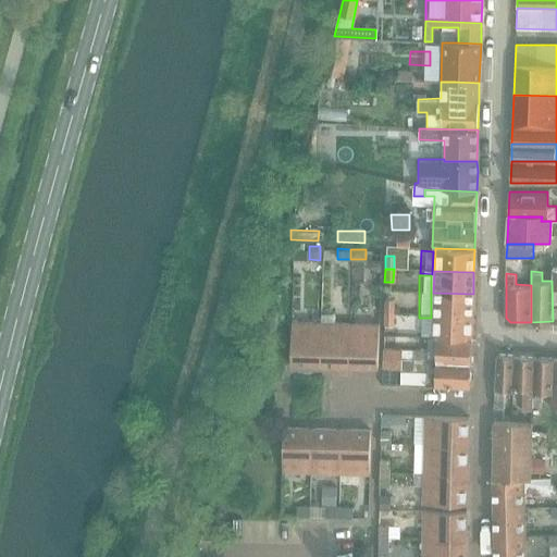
[(472,316),(473,294),(433,293),(433,314),(472,316)]
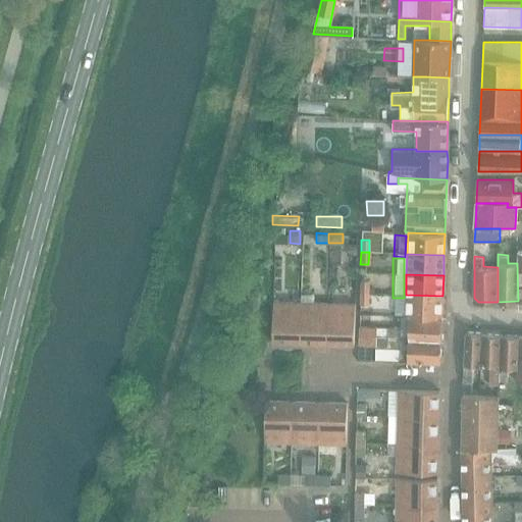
[(360,293),(368,293),(368,280),(360,280),(360,293)]
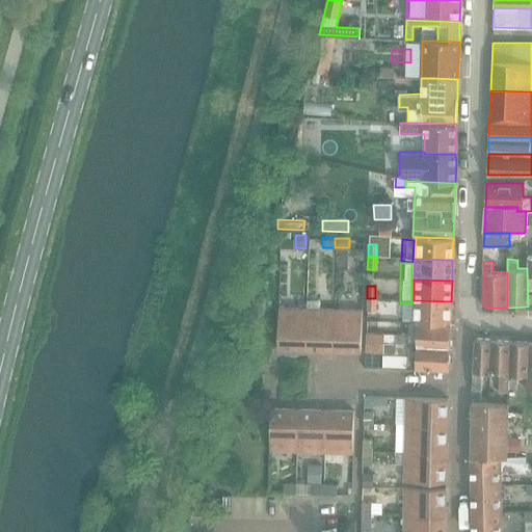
[(374,311),(375,298),(367,298),(366,311),(374,311)]
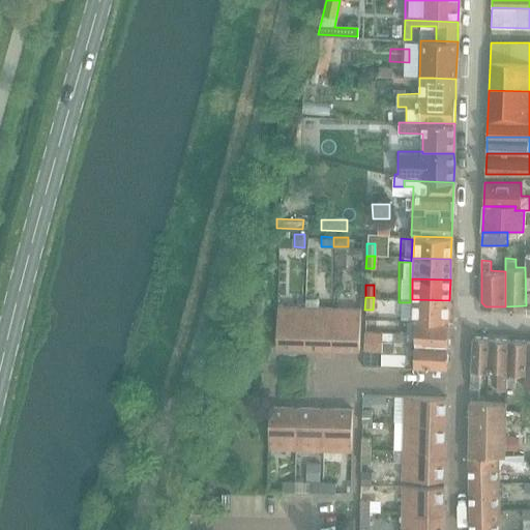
[(448,322),(449,300),(412,299),(411,320),(448,322)]
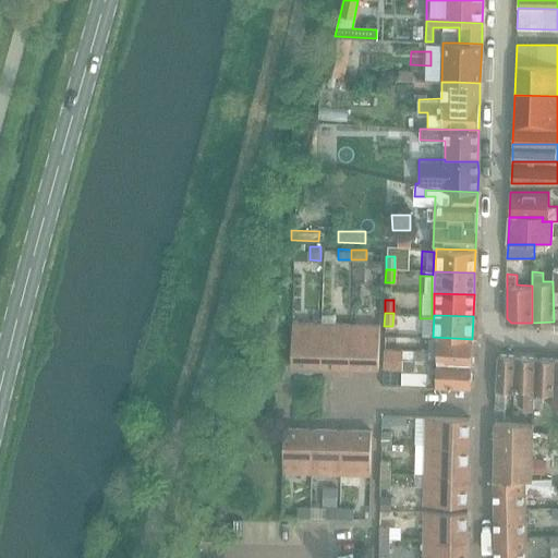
[(319,367),(320,324),(291,323),(290,366),(319,367)]
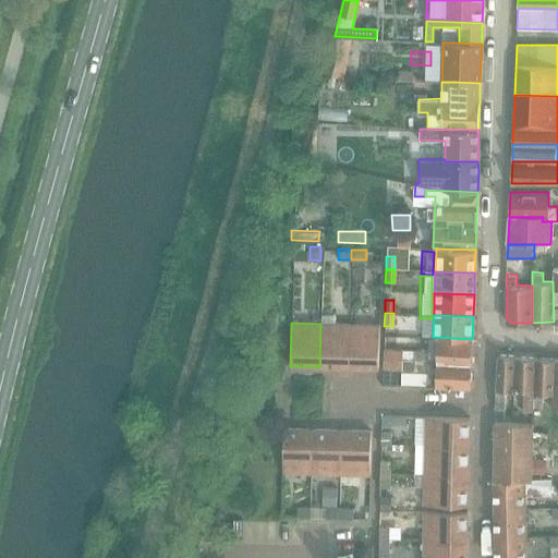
[(348,367),(349,324),(320,324),(319,367),(348,367)]
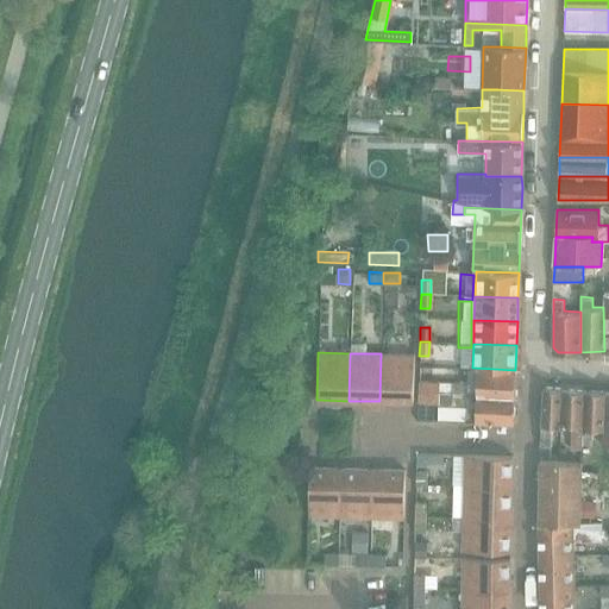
[(381,353),(380,401),(412,402),(413,355),(381,353)]
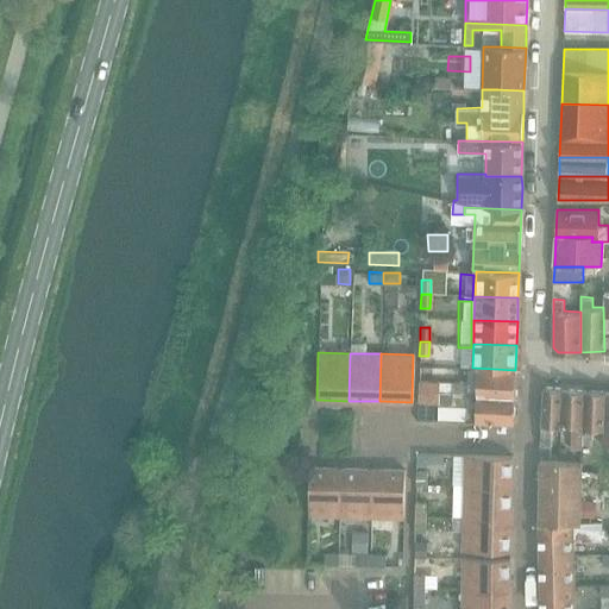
[(515,370),(472,368),(468,368),(466,383),(419,381),(418,391),(514,396),(515,370)]
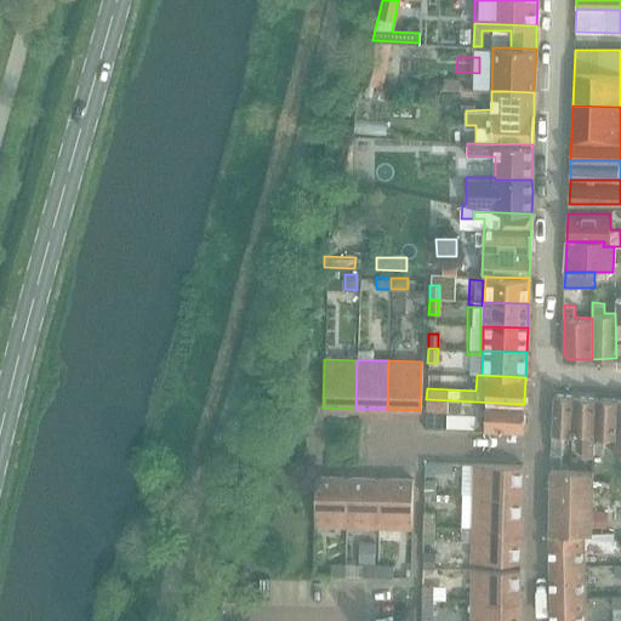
[(573,433),(573,432),(574,396),(554,394),(552,449),(550,449),(550,463),(551,463),(563,465),(564,433),(573,433)]
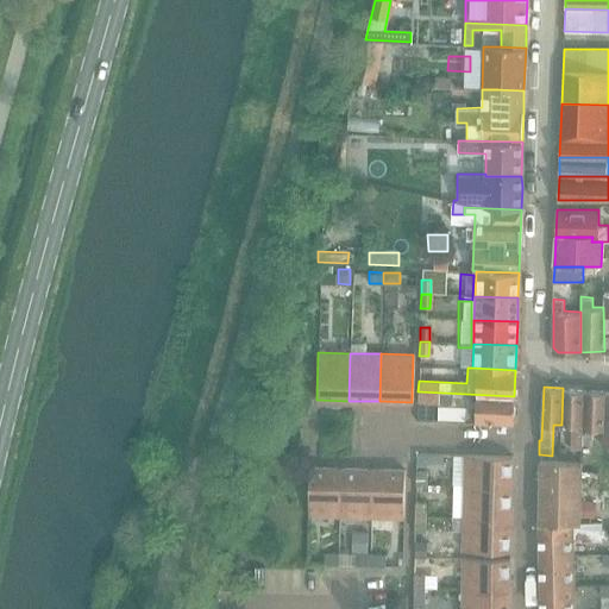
[(583,444),(585,389),(563,388),(562,424),(572,425),(571,449),(583,449),(583,444)]
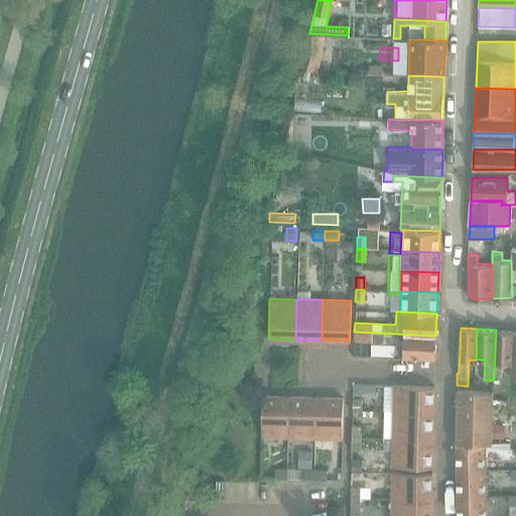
[(515,379),(515,348),(515,331),(496,330),(494,376),(502,377),(503,364),(512,364),(512,379),(515,379)]
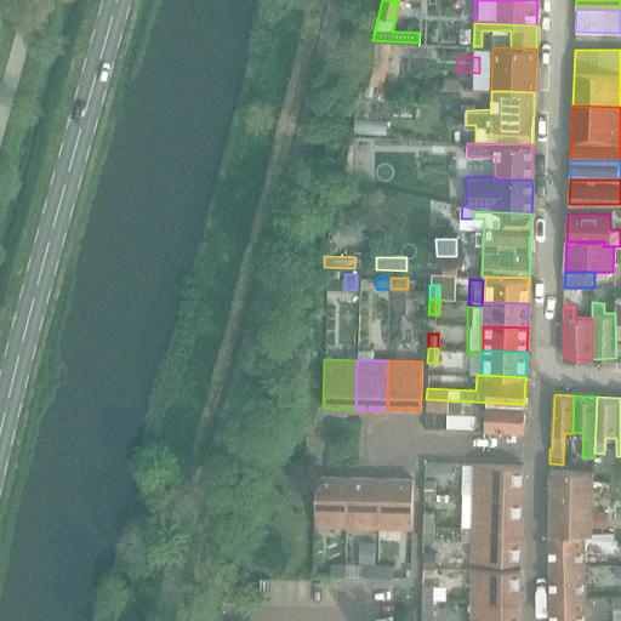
[(523,431),(524,404),(426,399),(426,410),(426,426),(440,427),(442,411),(476,412),(474,428),(523,431)]
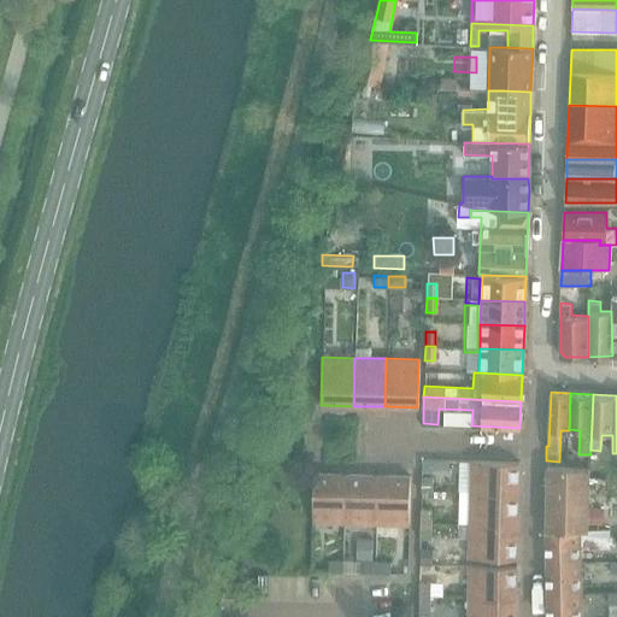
[(422,471),(445,471),(445,459),(422,459),(422,471)]
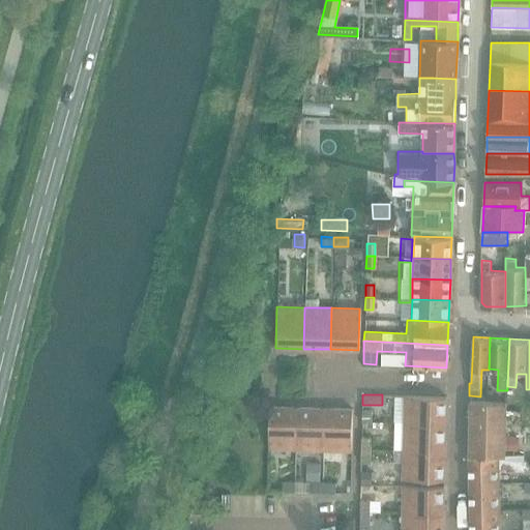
[(393,423),(445,424),(446,396),(405,395),(390,395),(389,407),(394,407),(393,423)]
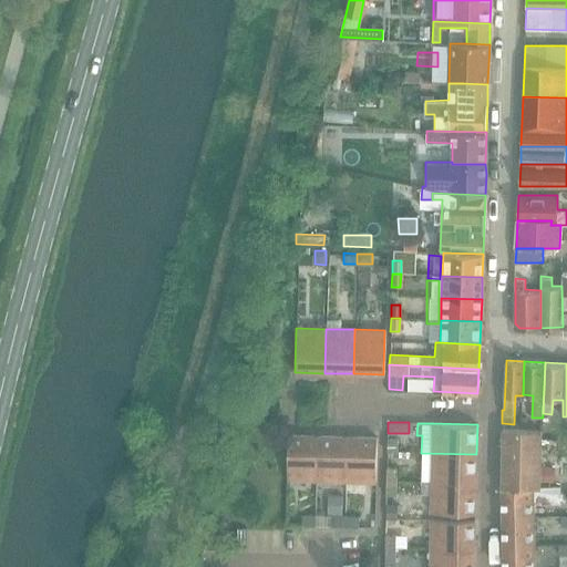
[(513,426),(514,424),(503,423),(502,488),(540,487),(540,485),(540,483),(542,457),(543,429),(513,426)]
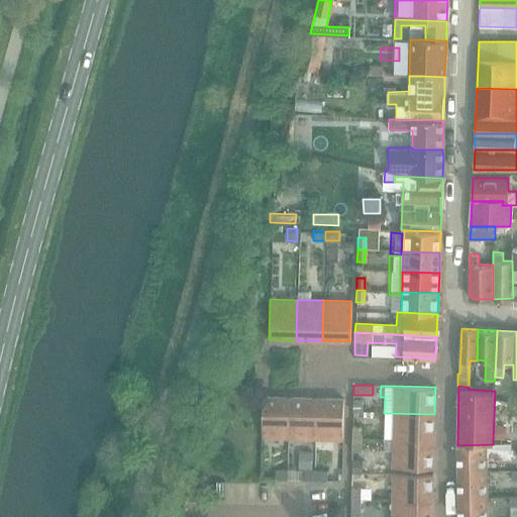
[(289,438),(290,398),(263,397),(262,437),(289,438)]
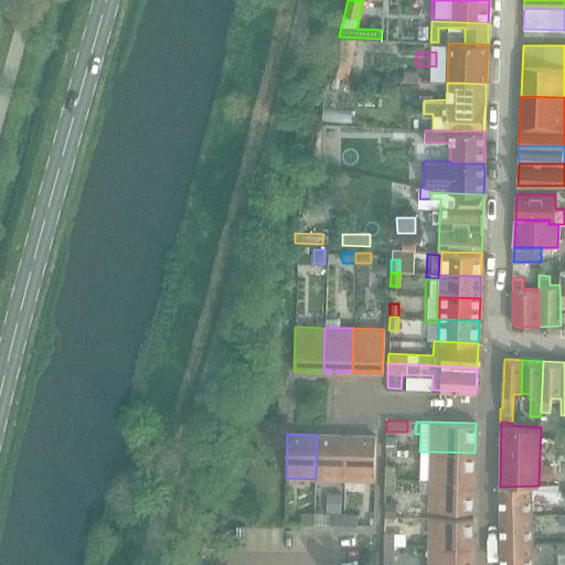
[(344,479),(345,435),(317,435),(316,479),(344,479)]
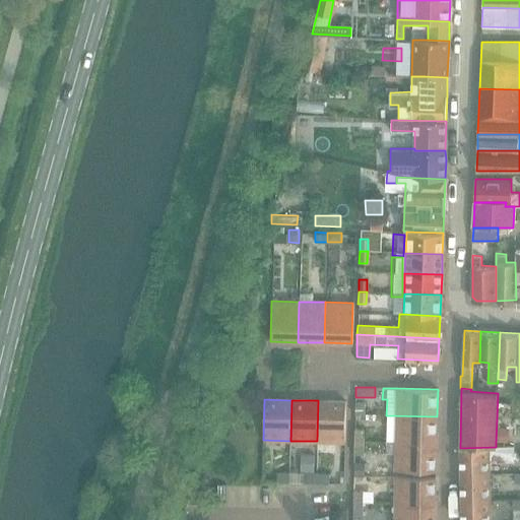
[(318,400),(317,441),(344,442),(345,401),(318,400)]
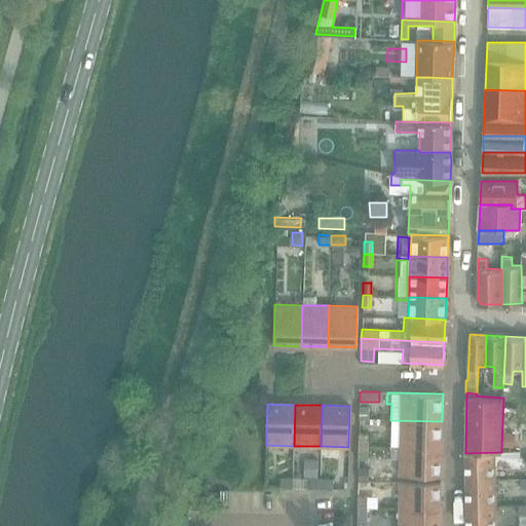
[(360,418),(369,418),(370,405),(360,405),(360,418)]
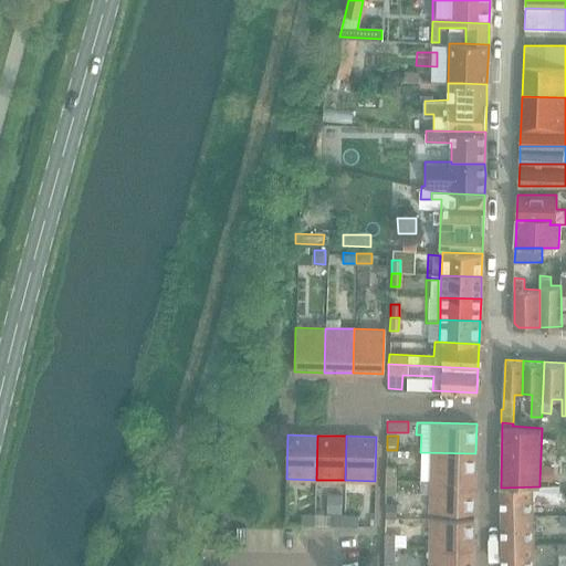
[(474,482),(475,453),(420,452),(420,481),(430,481),(474,482)]
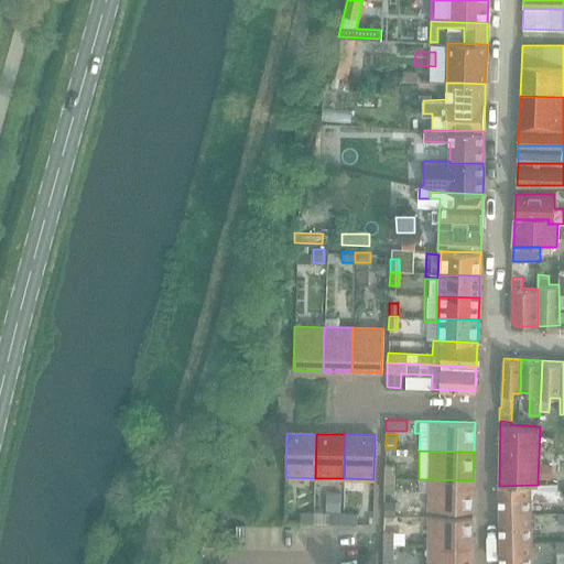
[(384,491),(394,491),(396,464),(386,463),(384,491)]
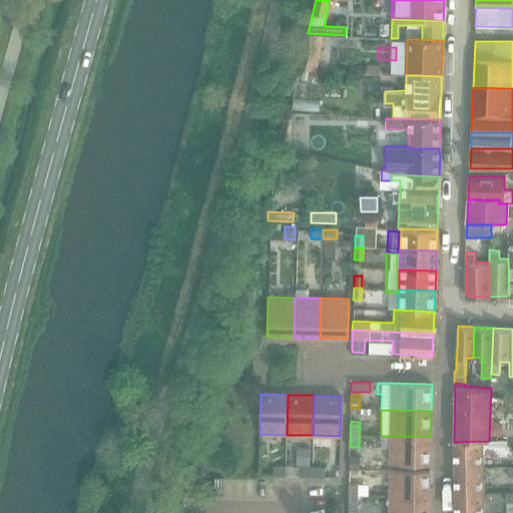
[(430,464),(430,437),(390,436),(389,463),(430,464)]
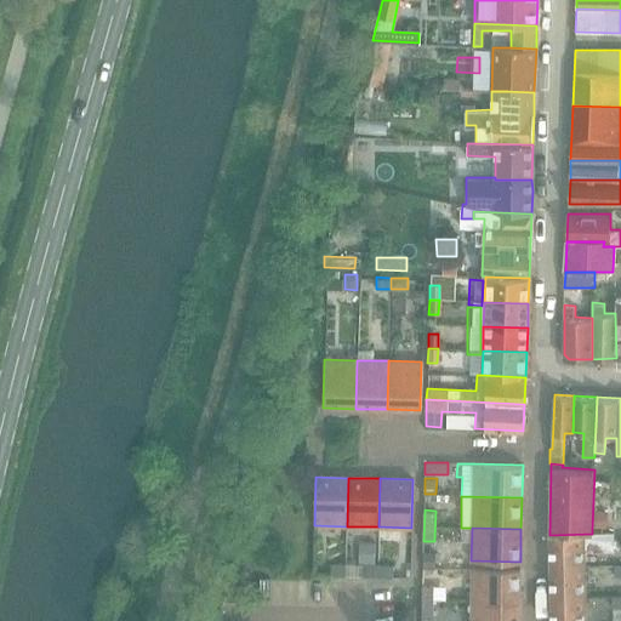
[(551,568),(585,567),(585,551),(614,551),(614,531),(592,531),(592,534),(550,535),(551,568)]
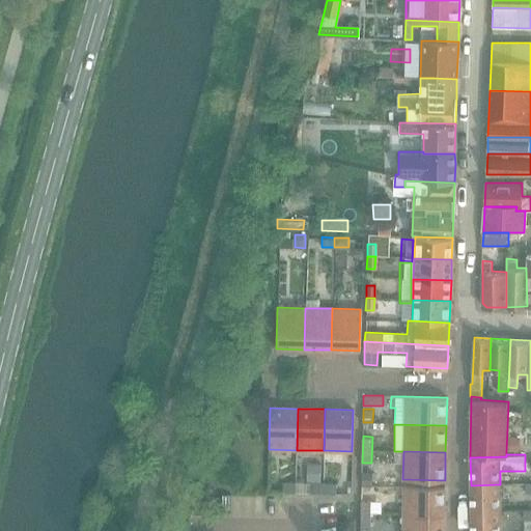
[(282,491),(296,492),(296,481),(283,481),(282,491)]
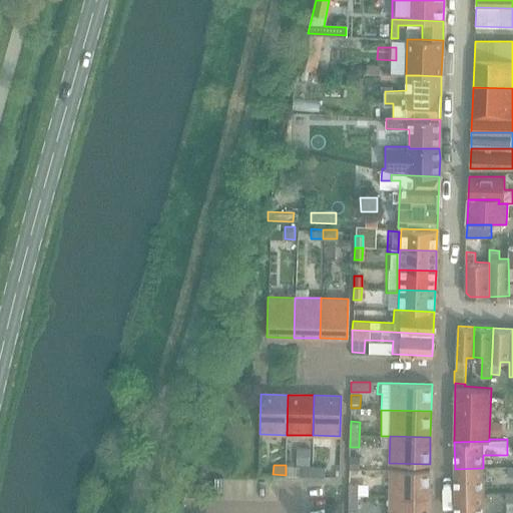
[(312,476),(312,466),(300,466),(300,475),(312,476)]
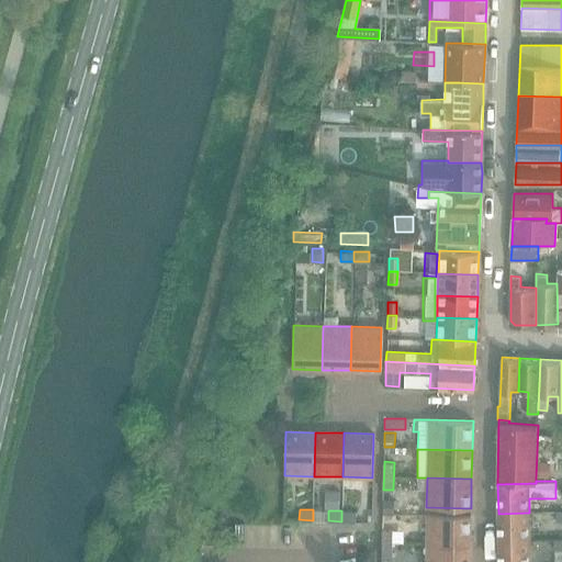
[(341,510),(341,521),(356,521),(356,510),(341,510)]
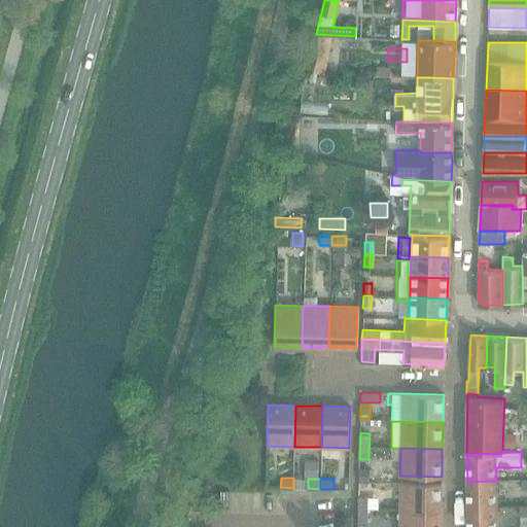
[(467,507),(496,507),(496,481),(467,482),(467,507)]
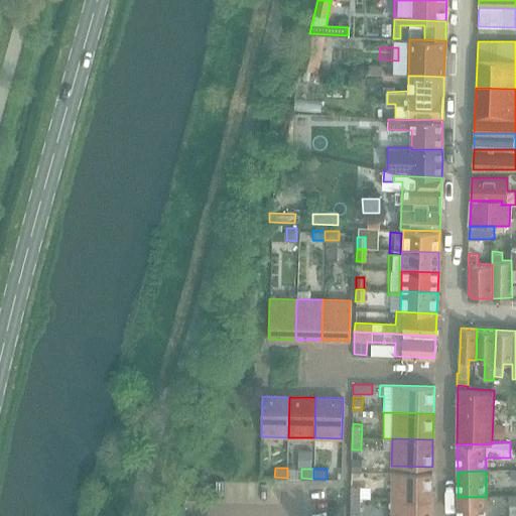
[(391,500),(431,500),(431,473),(391,473),(391,500)]
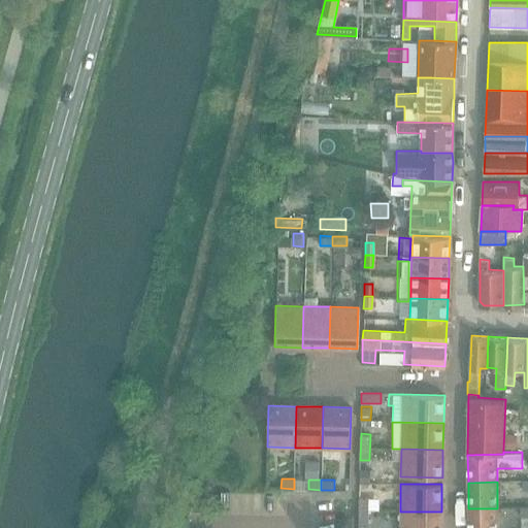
[(359,510),(368,510),(368,497),(359,497),(359,510)]
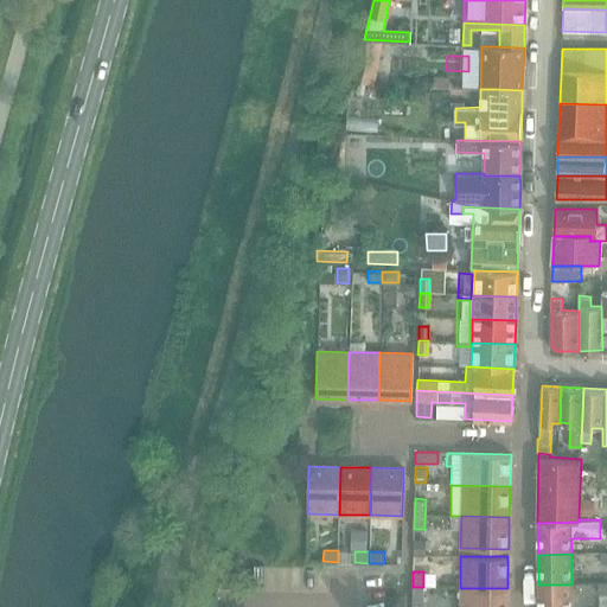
[(572,606),(572,585),(538,585),(538,606),(572,606)]
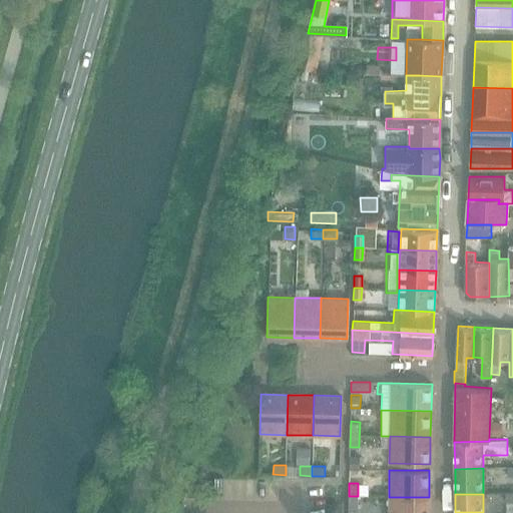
[(358,508),(358,496),(349,496),(349,508),(358,508)]
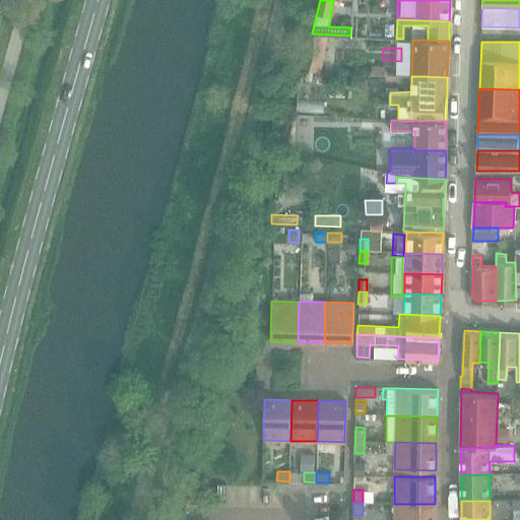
[(435,519),(435,504),(394,504),(394,519),(435,519)]
